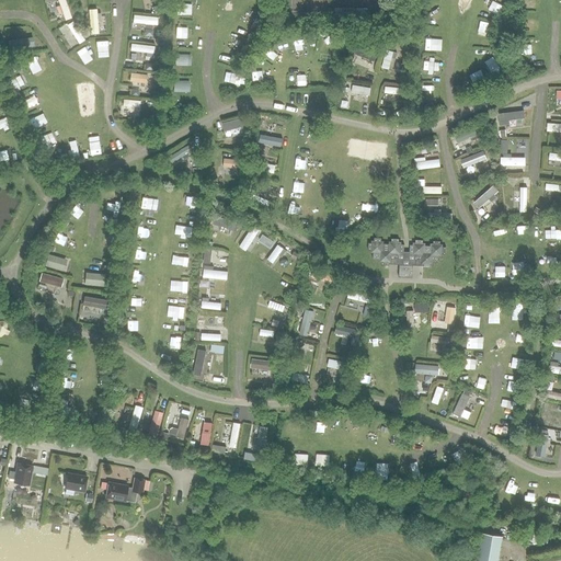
[(367,19),(366,6),(333,8),(334,20),(367,19)]
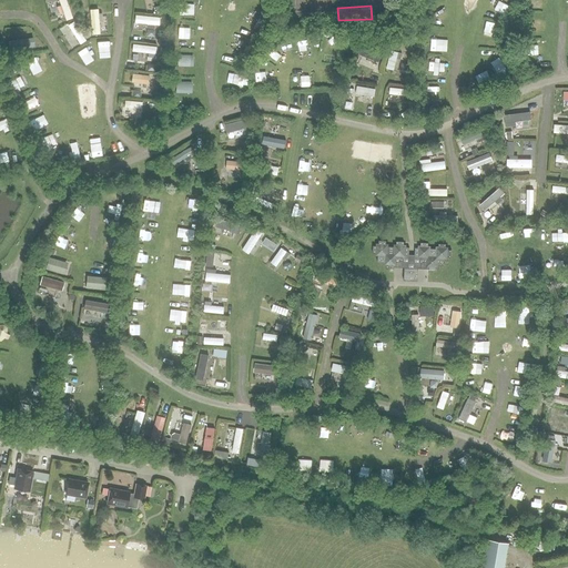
[(134,13),(133,22),(160,26),(161,18),(134,13)]
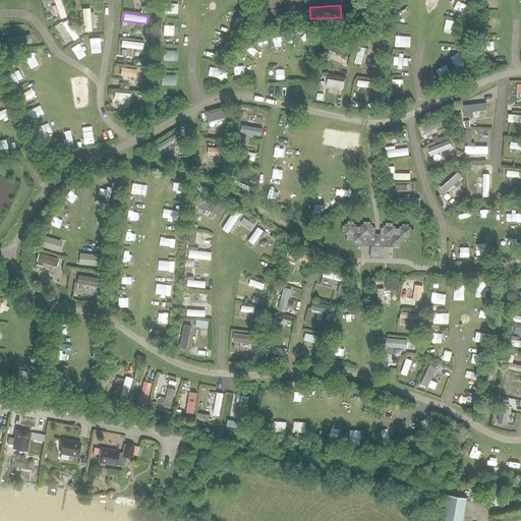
[(443,33),(451,34),(454,20),(445,18),(443,33)]
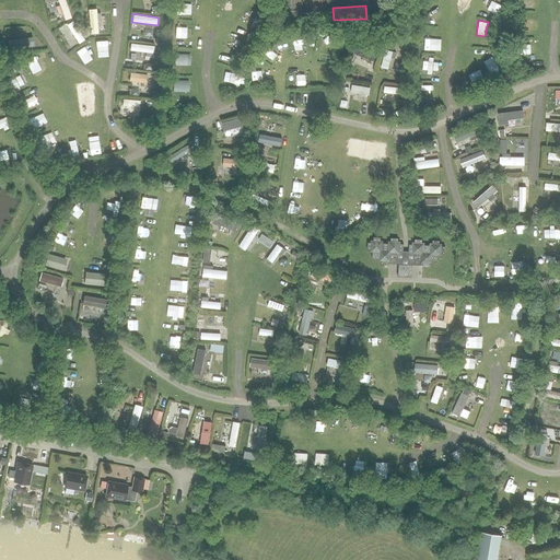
[(424,49),(441,50),(442,41),(424,39),(424,49)]
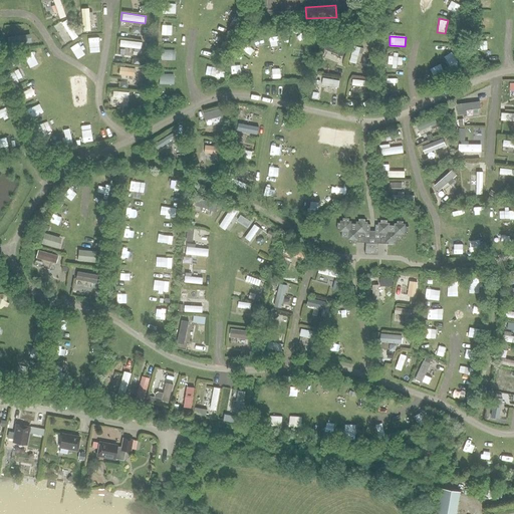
[(344,49),(327,45),(325,51),(342,55),(344,49)]
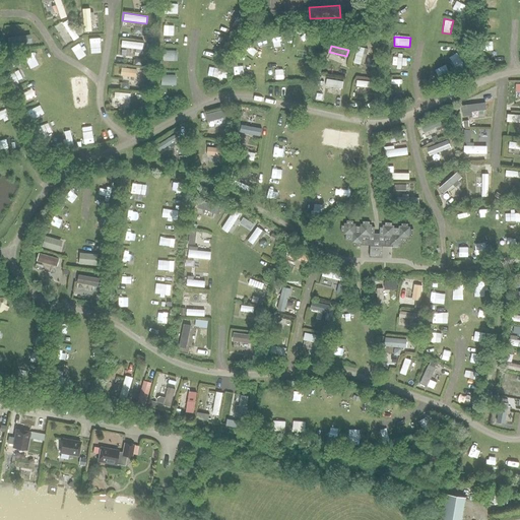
[(358,46),(352,62),(361,64),(366,48),(358,46)]
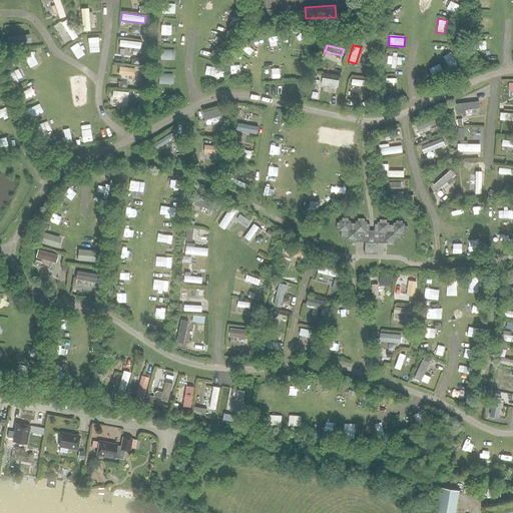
[(420,64),(425,78),(436,75),(431,60),(420,64)]
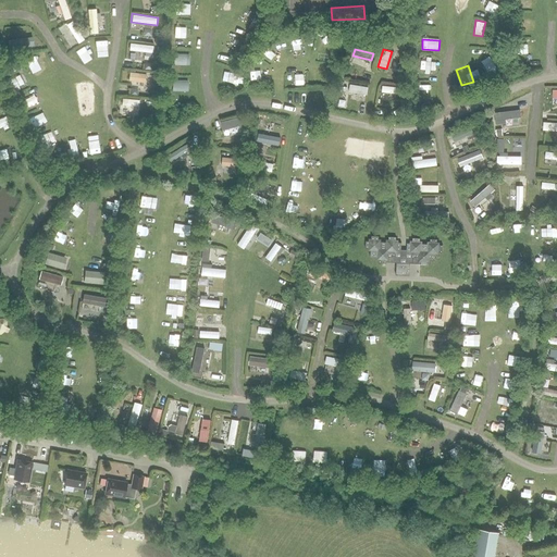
[(126,79),(143,83),(145,74),(128,70),(126,79)]
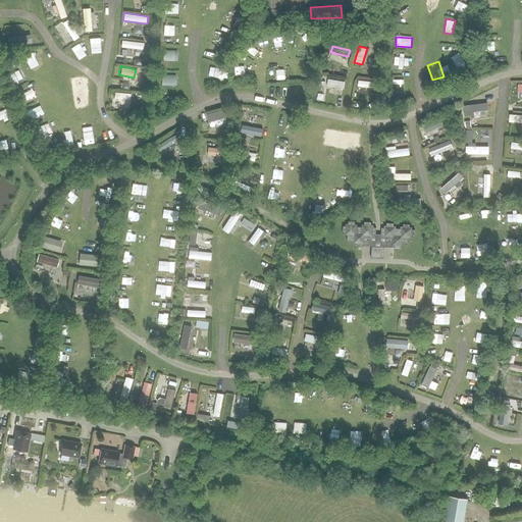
[(375,87),(376,77),(357,76),(357,87),(375,87)]
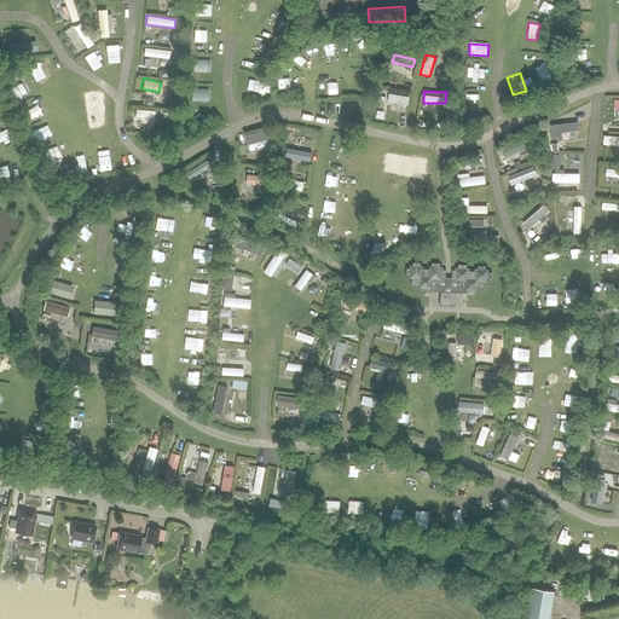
[(409,104),(409,96),(387,94),(387,103),(409,104)]
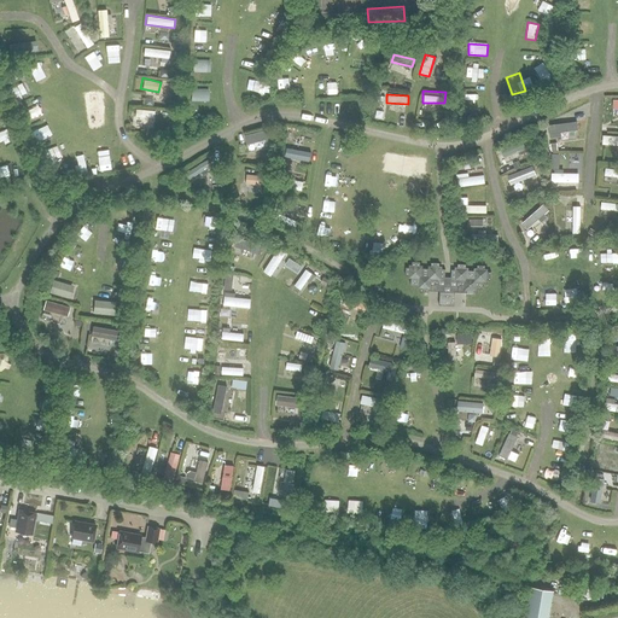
[(548,138),(577,136),(577,122),(548,123),(548,138)]
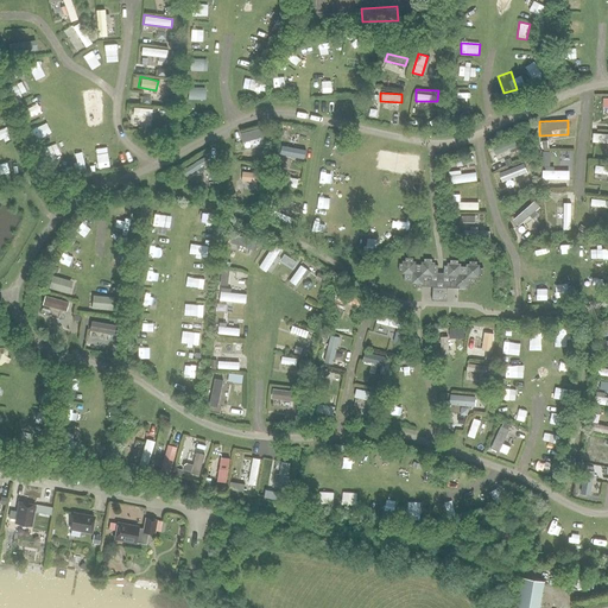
[(239,132),(241,141),(270,134),(267,125),(239,132)]
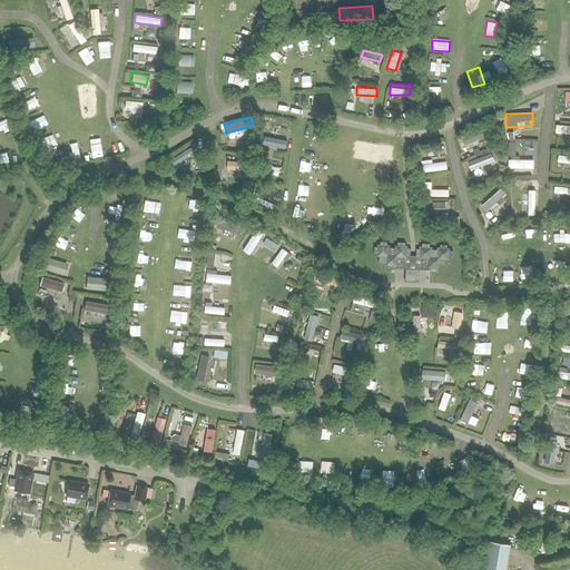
[(569,125),(554,125),(554,134),(569,134),(569,125)]
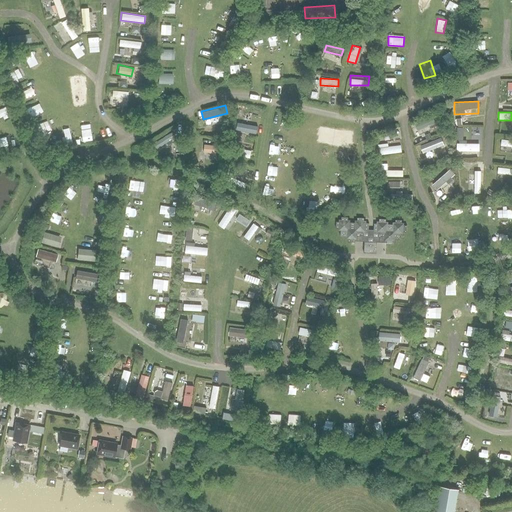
[(413,121),(415,128),(435,124),(433,117),(413,121)]
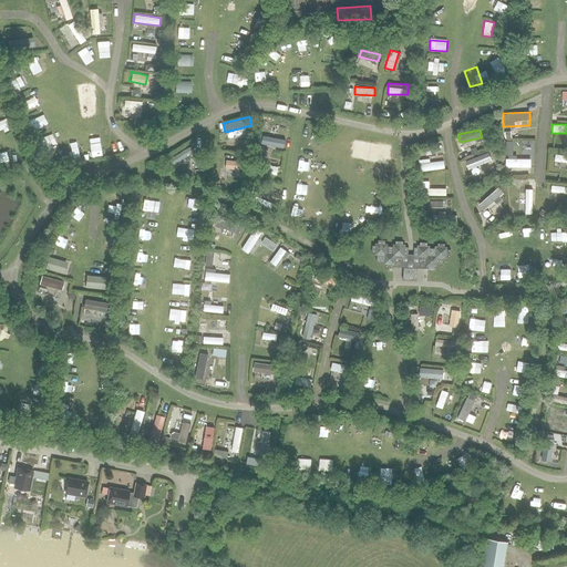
[(265,146),(284,151),(285,143),(266,140),(265,146)]
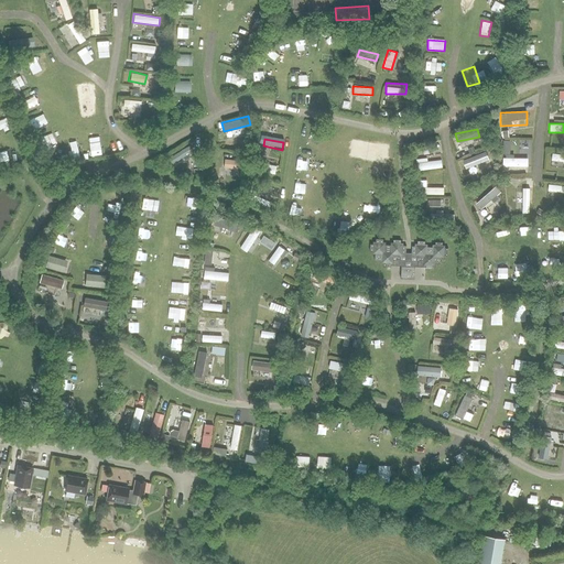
[(191,143),(169,158),(172,164),(195,150),(191,143)]
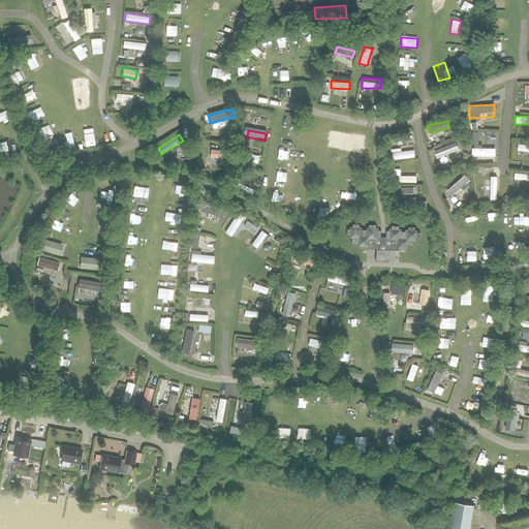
[(434,149),(436,158),(460,151),(457,142),(434,149)]
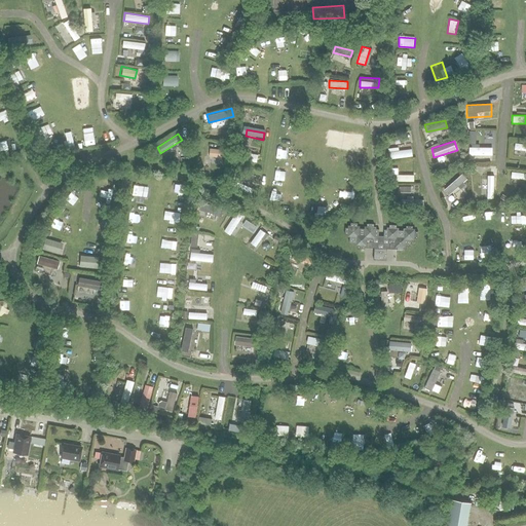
[(412,147),(388,149),(388,158),(413,156),(412,147)]
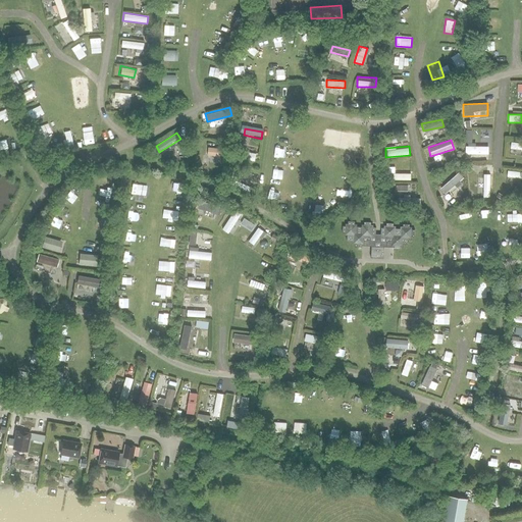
[(207,155),(221,155),(221,147),(207,148),(207,155)]
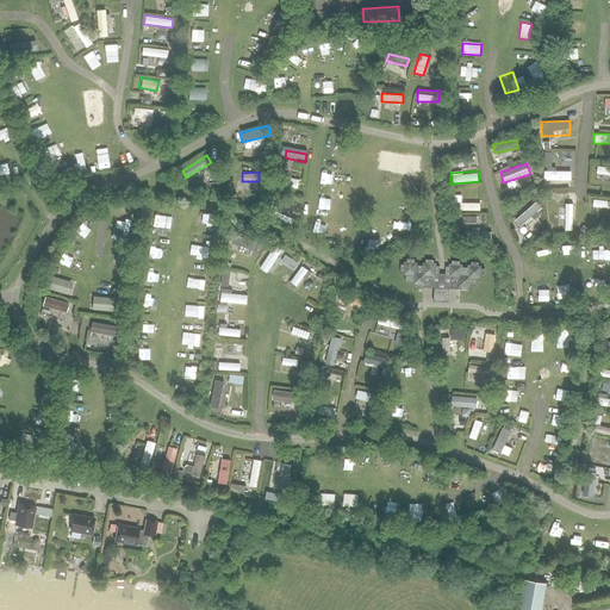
[(298,187),(299,179),(281,176),(280,185),(298,187)]
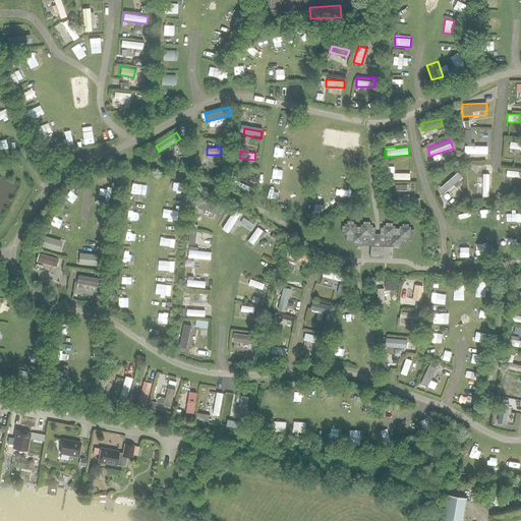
[(445,193),(462,176),(456,170),(439,187),(445,193)]
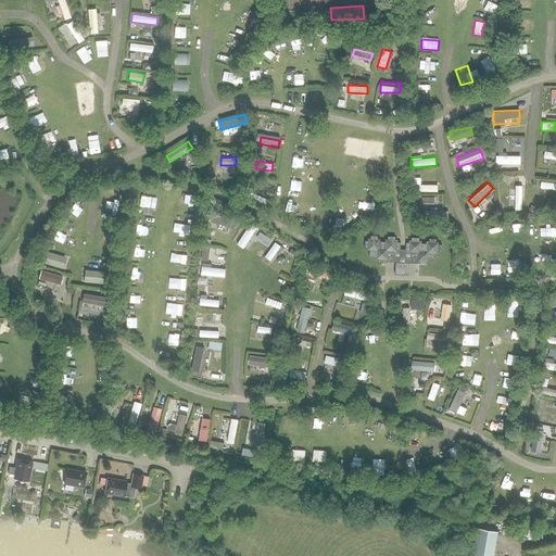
[(247,198),(265,205),(268,199),(255,193),(257,190),(251,188),(247,198)]
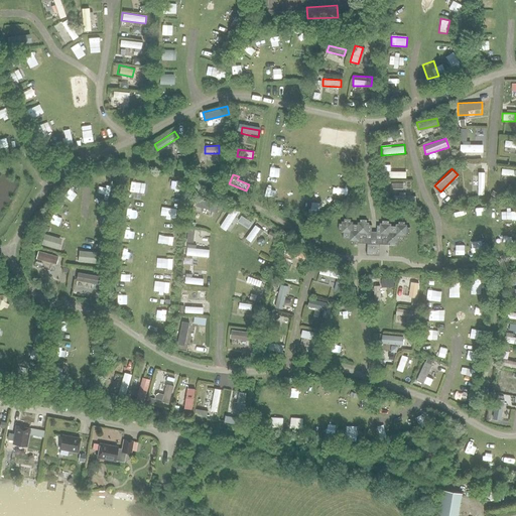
[(164,184),(169,192),(177,187),(173,179),(164,184)]
